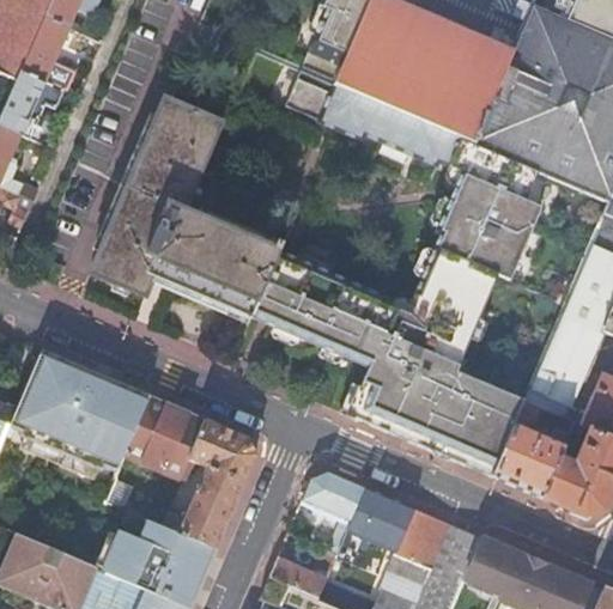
[(0,0),(0,69),(18,78),(22,68),(46,13),(52,0),(0,0)]
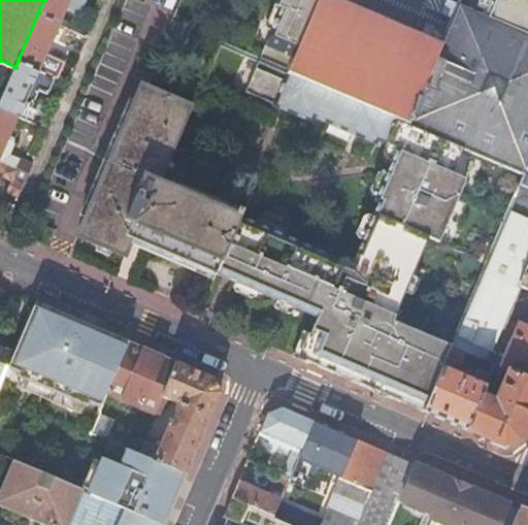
[(44,0),(39,11),(59,21),(63,11),(67,0),(44,0)]
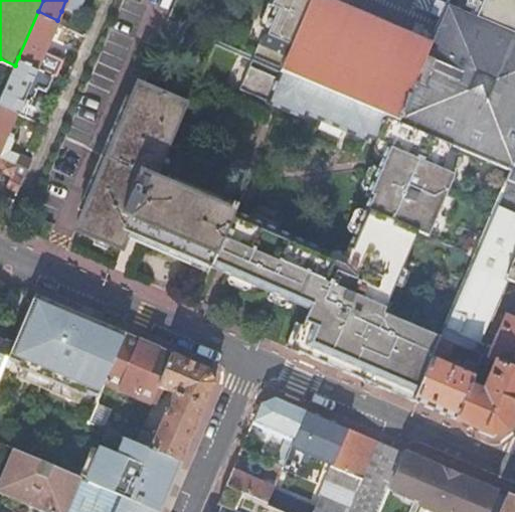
[(253,55),(282,67),(310,0),(270,0),(269,2),(276,5),(266,28),(253,55)]
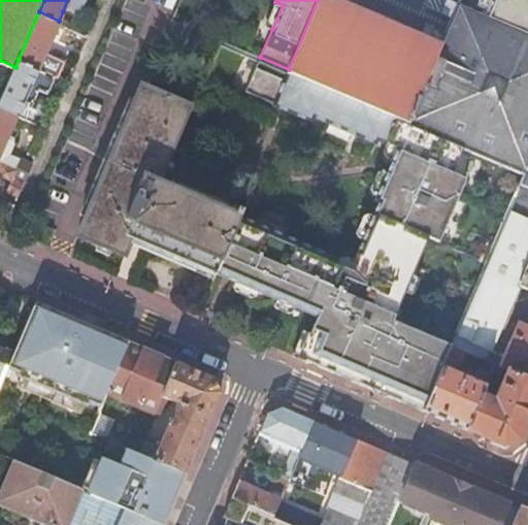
[(318,0),(289,69),(371,104),(465,144),(527,170),(527,168),(527,0),(318,0)]
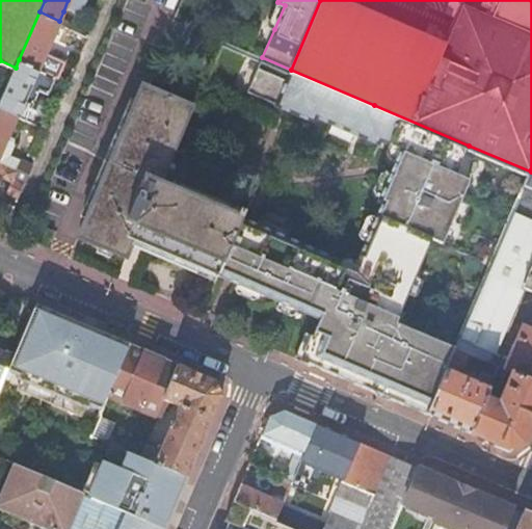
[(285,5),(277,2),(268,24),(269,26),(274,29),(285,5)]
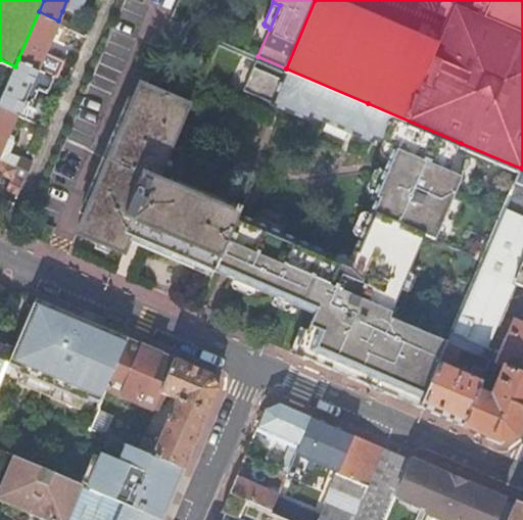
[(47,71),(52,73),(55,67),(49,64),(48,66),(41,62),(49,42),(53,44),(55,40),(57,35),(52,33),(58,20),(39,11),(18,58),(47,71)]
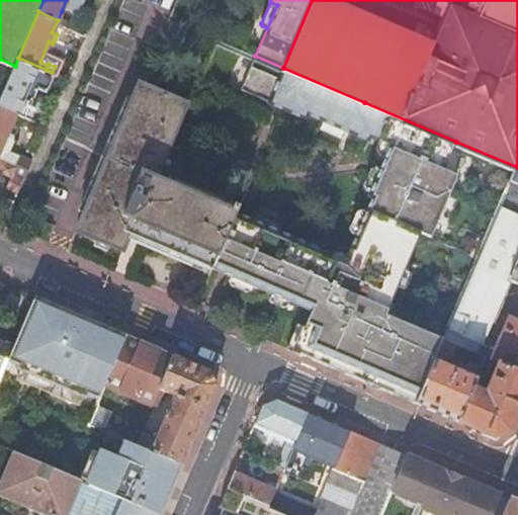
[(80,46),(85,33),(58,20),(52,32),(57,34),(80,46)]
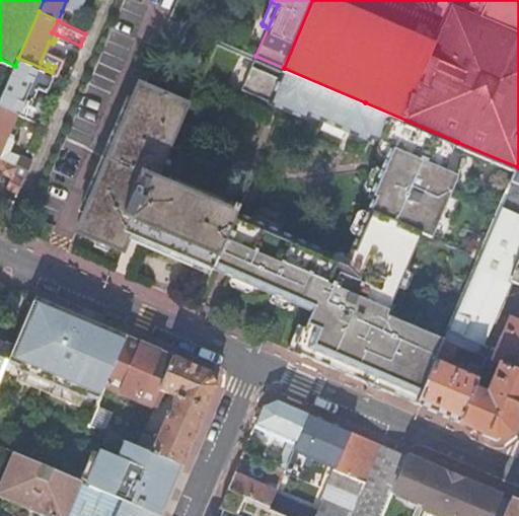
[(352,132),(365,102),(284,68),(255,56),(254,56),(241,88),(270,100),(269,102),(306,118),(308,114),(352,132)]
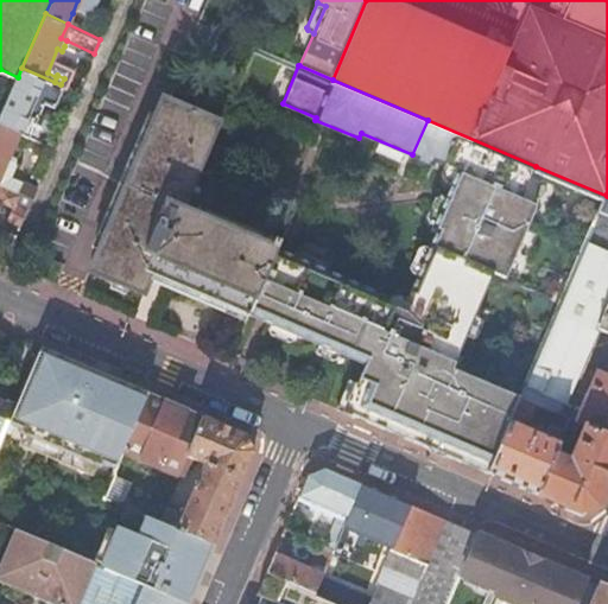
[(0,120),(21,131),(31,135),(37,121),(46,99),(56,102),(63,86),(61,84),(21,68),(18,77),(7,102),(0,118),(0,120)]
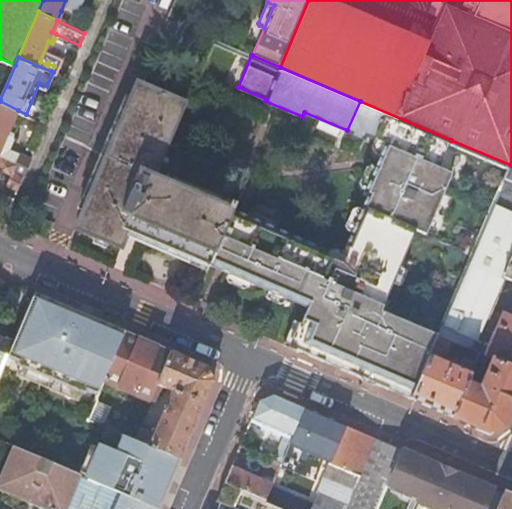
[(167,143),(186,100),(144,82),(80,227),(120,245),(128,229),(129,230),(136,233),(209,264),(210,264),(216,249),(233,211),(233,209),(236,203),(230,201),(227,207),(153,175),(167,143)]
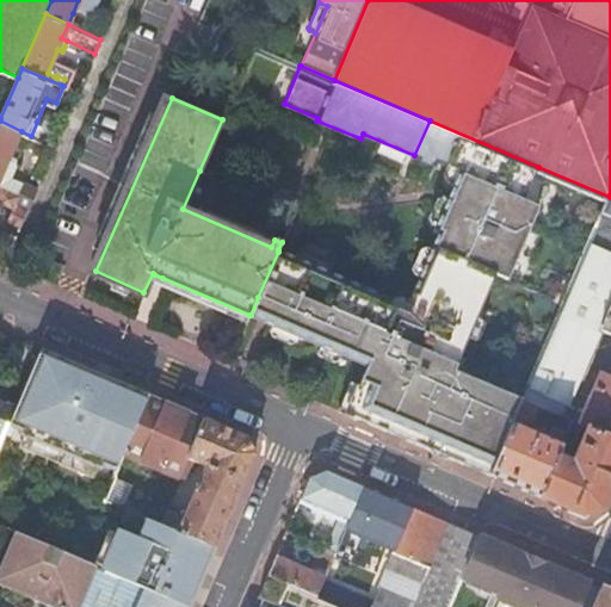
[(0,194),(29,208),(37,189),(12,178),(14,171),(17,165),(10,161),(22,131),(0,121),(0,194)]
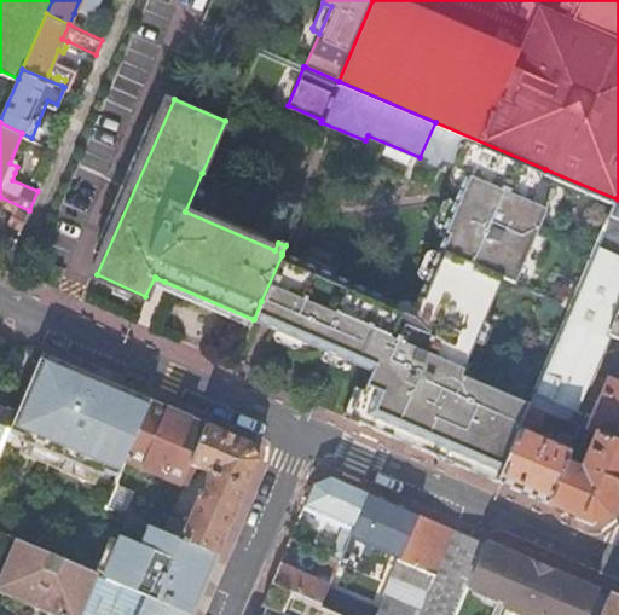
[(521,423),(531,402),(467,373),(462,371),(468,359),(476,337),(485,318),(504,273),(518,278),(549,204),(533,198),(545,169),(435,122),(420,157),(450,170),(463,175),(460,185),(453,199),(441,227),(439,232),(443,233),(435,250),(423,278),(414,302),(409,313),(382,302),(385,296),(363,289),(335,353),(345,357),(371,369),(363,388),(354,408),(359,411),(356,419),(424,448),(497,480),(519,429),(521,423)]
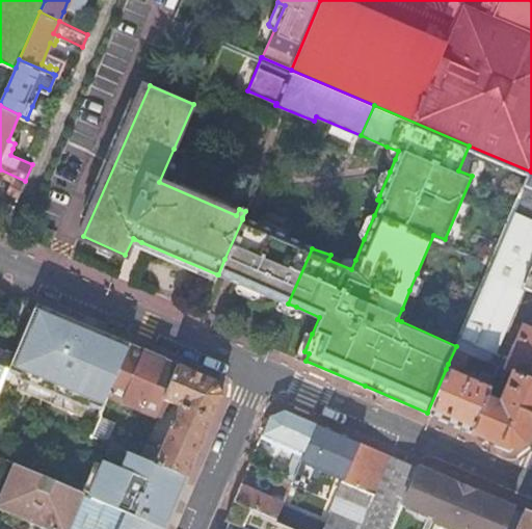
[(398,151),(387,147),(384,151),(388,156),(395,159),(398,151)]
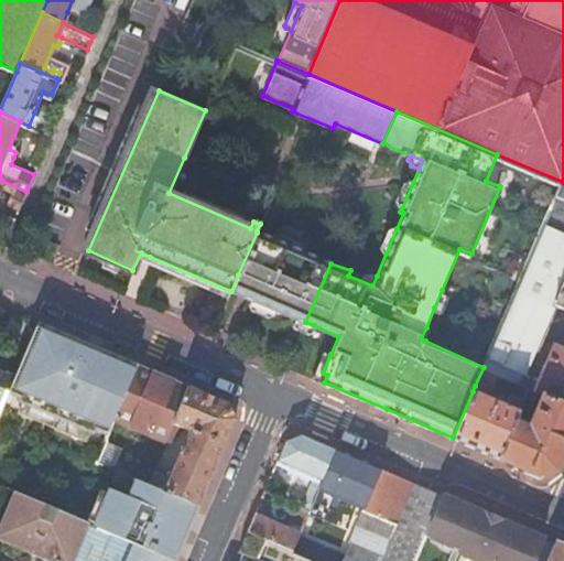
[(0,185),(12,192),(7,202),(20,208),(26,192),(0,180),(0,185)]
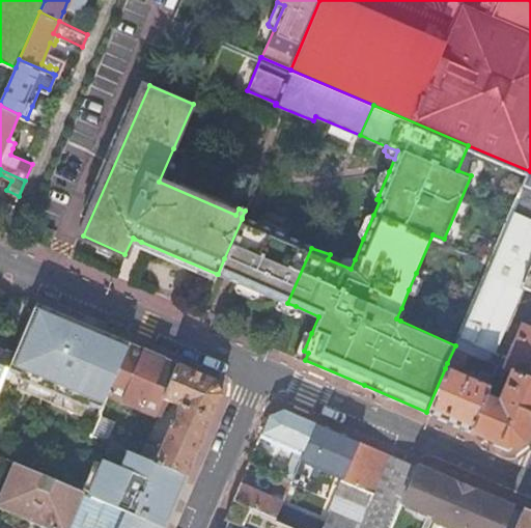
[(374,193),(379,195),(389,171),(384,169),(379,171),(372,188),(374,193)]
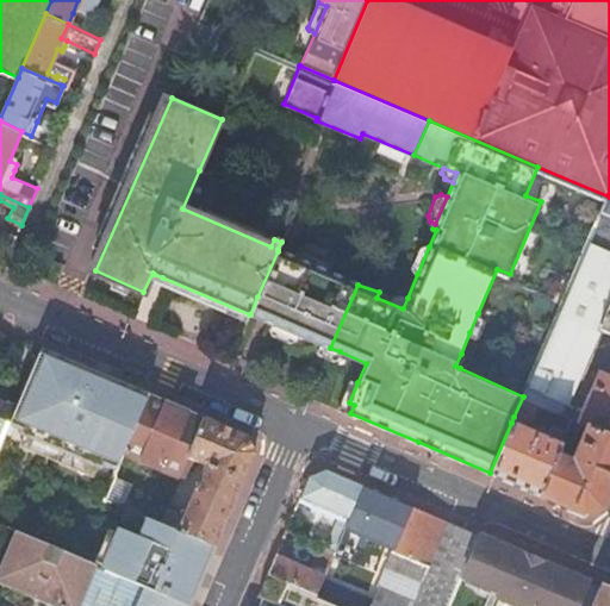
[(609,194),(609,197),(523,397),(533,400),(539,403),(555,410),(562,413),(567,400),(601,328),(609,331),(609,194)]
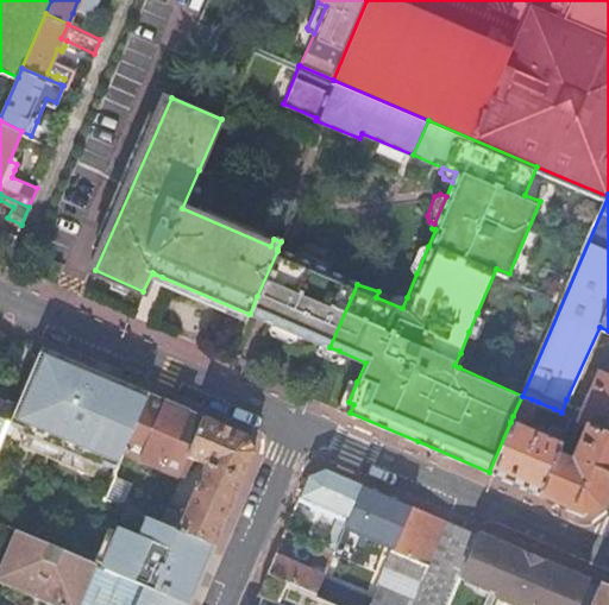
[(330,347),(357,284),(328,270),(333,259),(299,244),(294,254),(277,249),(277,251),(257,296),(250,314),(261,319),(270,322),(297,333),(319,342),(330,347)]
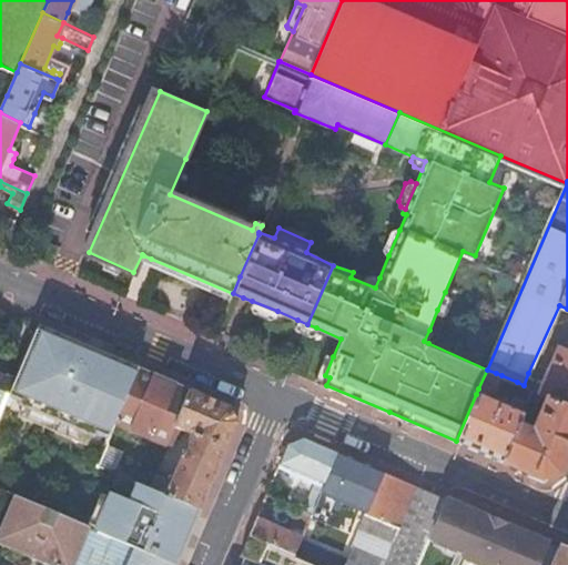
[(384,253),(388,255),(399,230),(395,229),(389,231),(383,248),(384,253)]
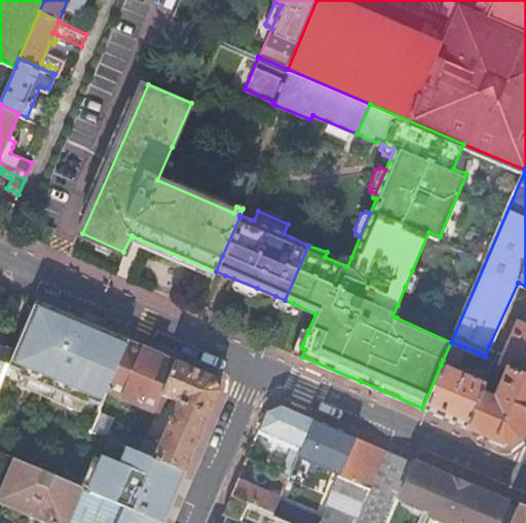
[(336,256),(327,252),(325,257),(347,266),(351,257),(342,253),(336,256)]
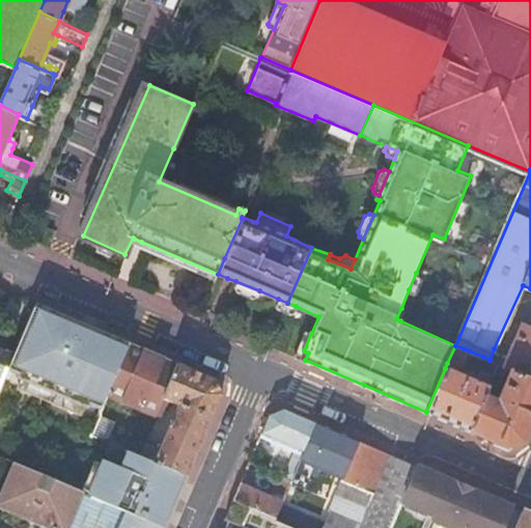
[(422,275),(416,273),(409,289),(415,293),(417,292),(423,277),(422,275)]
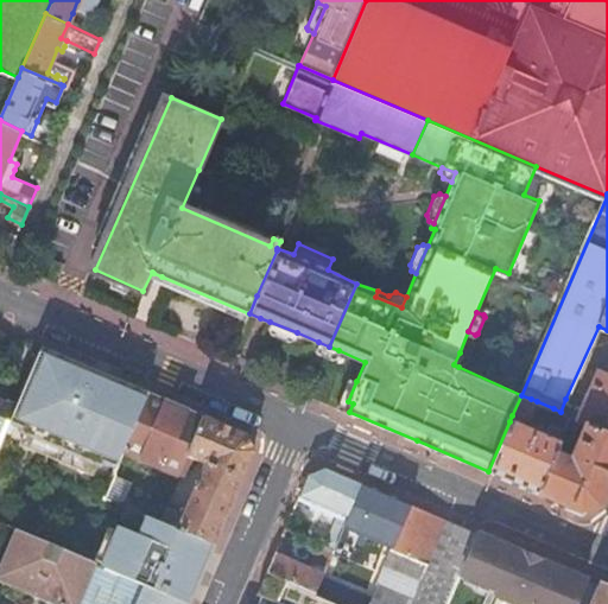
[(297,332),(270,322),(268,326),(271,332),(290,341),(296,338),(297,332)]
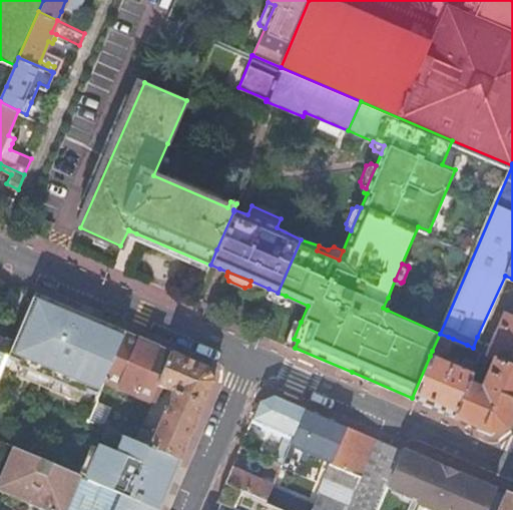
[(268,297),(275,300),(278,293),(269,289),(267,295),(268,297)]
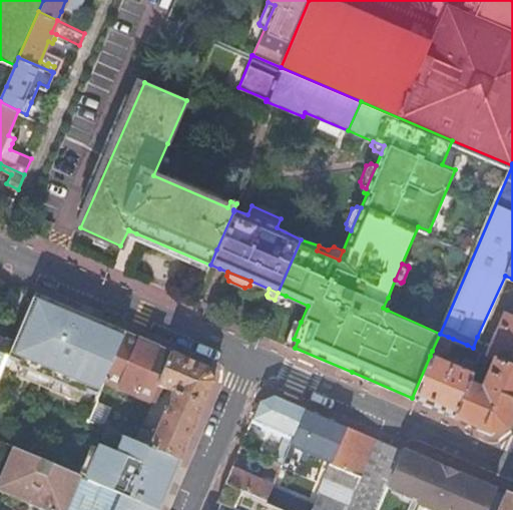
[(19,359),(18,363),(84,391),(86,388),(98,394),(105,380),(125,331),(79,311),(52,299),(33,291),(12,342),(7,354),(19,359)]
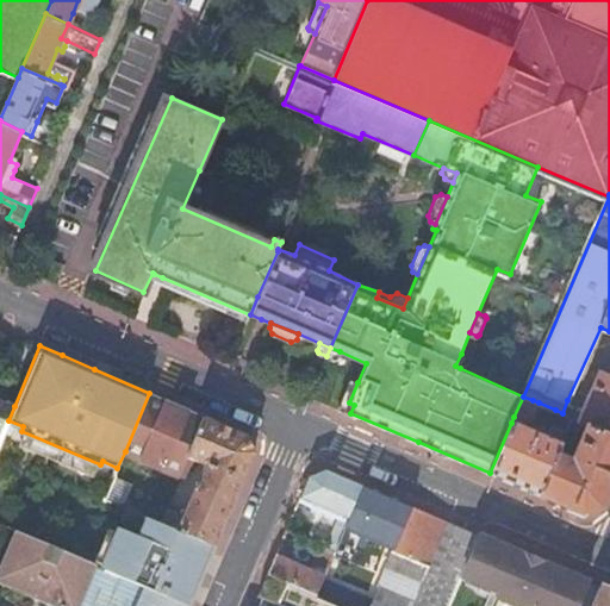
[(330,348),(327,356),(334,360),(336,358),(340,351),(330,348)]
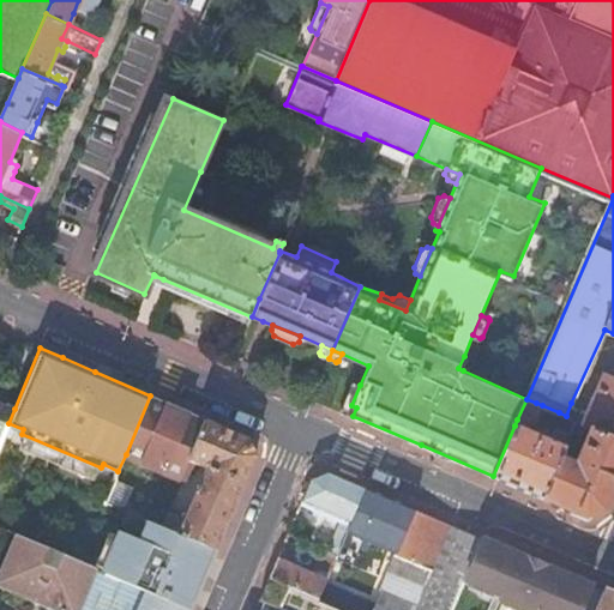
[(613,435),(613,378),(603,373),(585,415),(576,411),(572,418),(576,420),(585,423),(593,427),(613,435)]
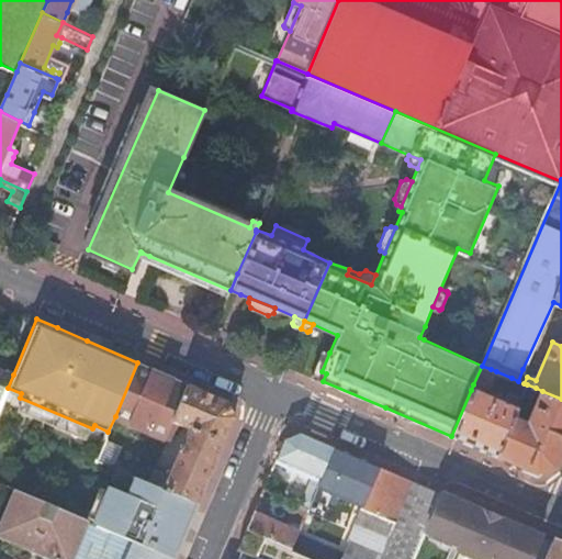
[(322,349),(311,376),(323,381),(326,373),(322,371),(329,353),(322,349)]
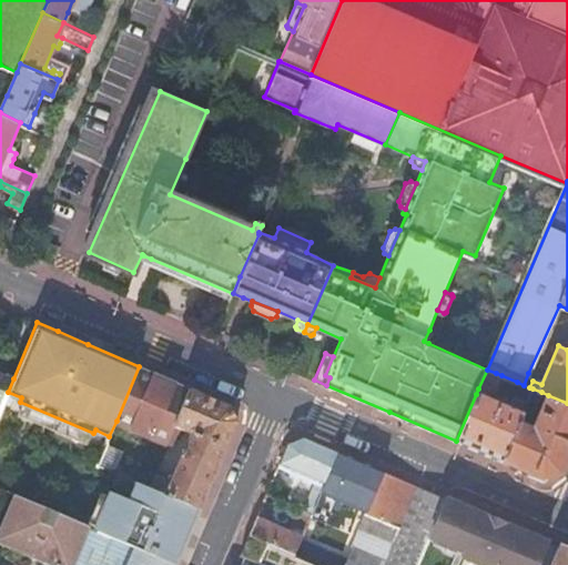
[(174,424),(191,387),(181,384),(139,366),(117,421),(169,444),(170,444),(173,436),(174,437),(180,426),(174,424)]
